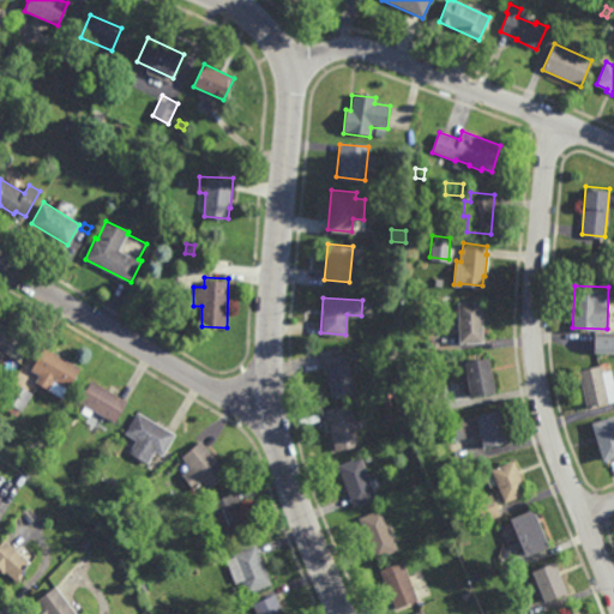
[(457,341),(457,301),(481,301),(481,341),(457,341)]
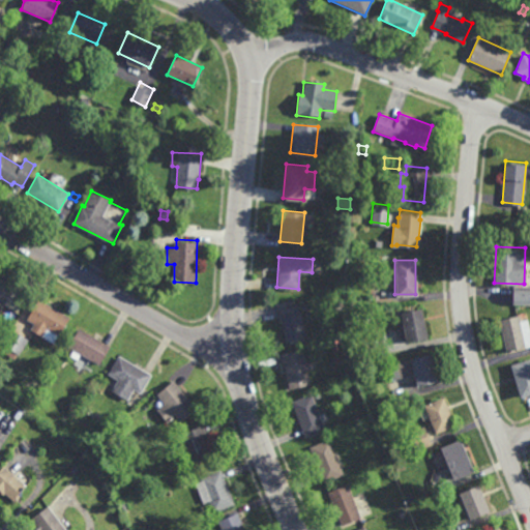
[(15,311),(5,304),(0,314),(0,276),(26,292),(15,311)]
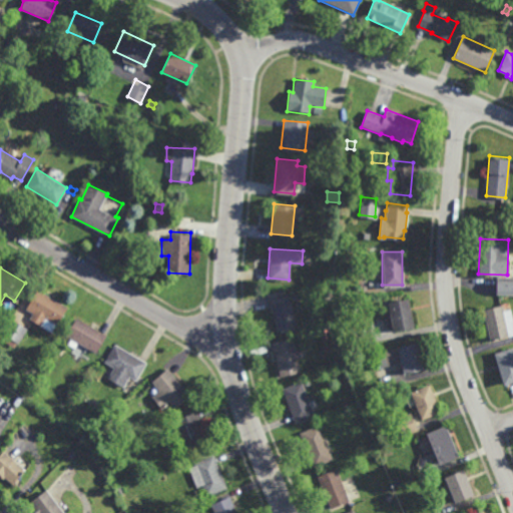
[(512,276),(512,294),(496,293),(496,276),(512,276)]
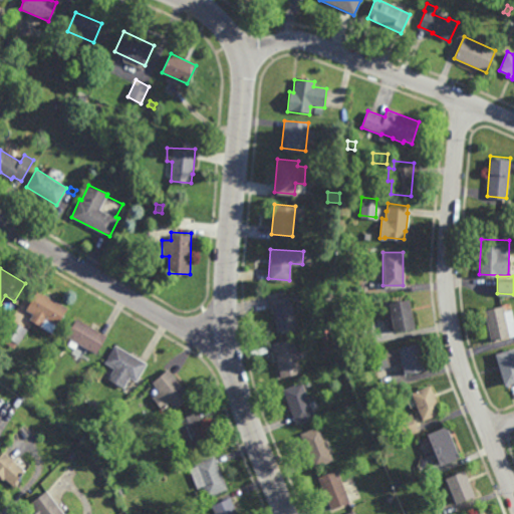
[(52,333),(29,319),(33,314),(26,309),(38,289),(67,307),(52,333)]
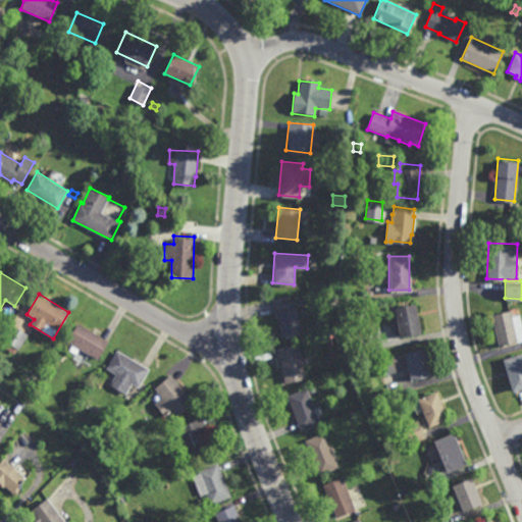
[(273,304),(293,300),(300,332),(281,335),(277,318),(276,318),(273,304)]
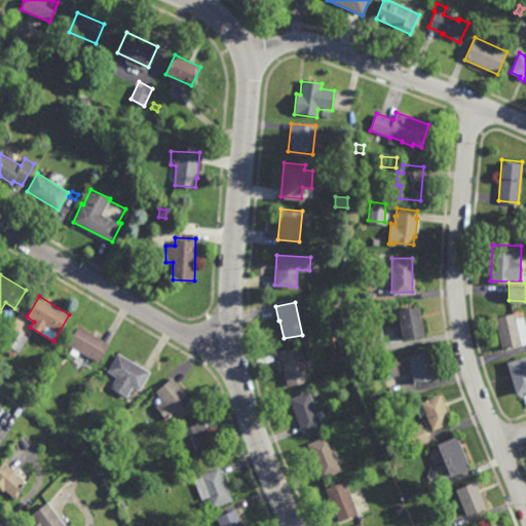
[(402,339),(397,307),(418,303),(423,335),(402,339)]
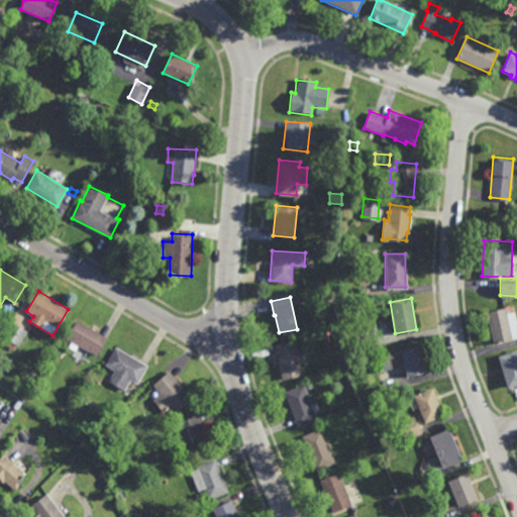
[(507,312),(514,310),(516,322),(516,335),(494,341),(487,310),(505,306),(507,312)]
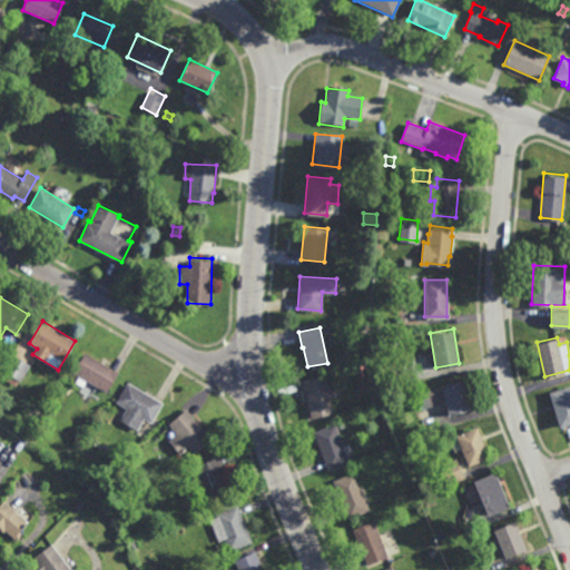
[(118,372),(107,392),(87,380),(82,386),(76,382),(79,376),(74,372),(85,352),(118,372)]
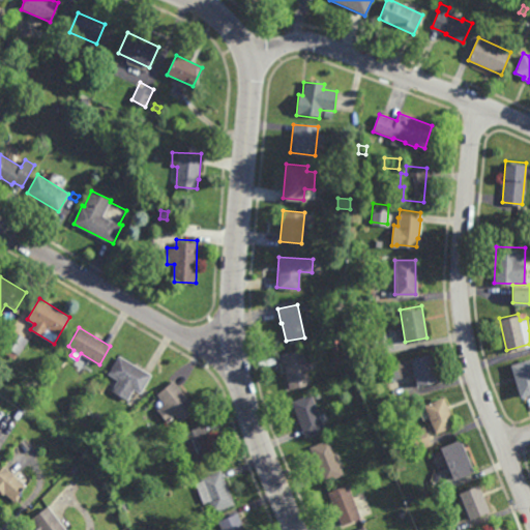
[(20,355),(3,345),(12,329),(29,340),(20,355)]
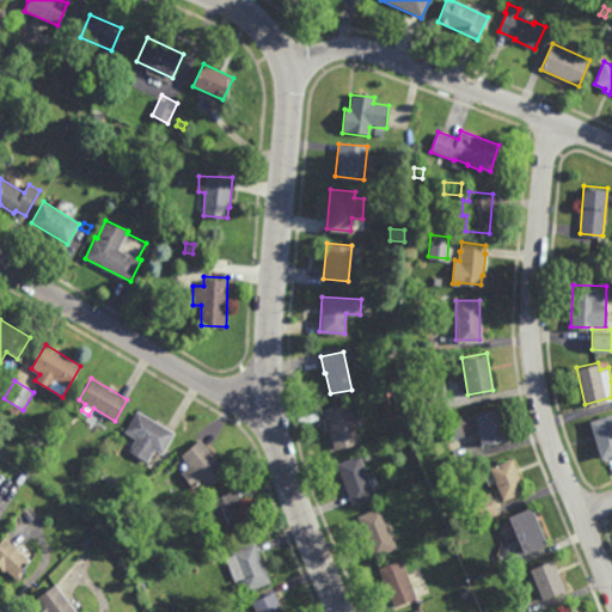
[(332,448),(324,408),(349,403),(357,444),(332,448)]
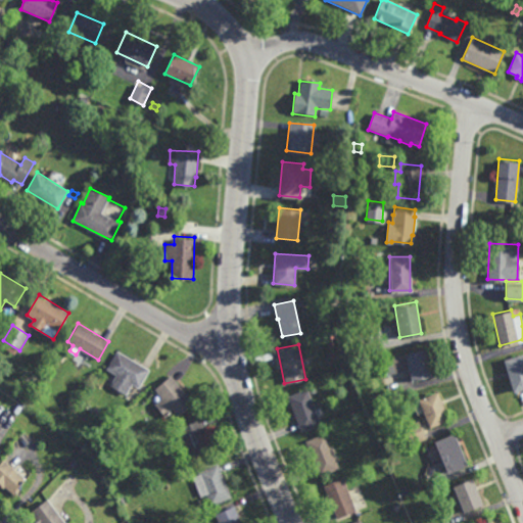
[(412,381),(403,353),(424,347),(431,375),(412,381)]
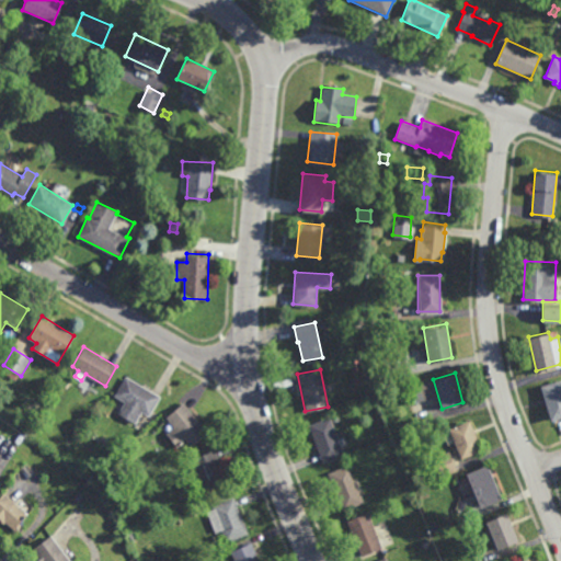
[(161,397),(150,416),(142,412),(136,424),(118,414),(125,402),(115,396),(126,376),(161,397)]
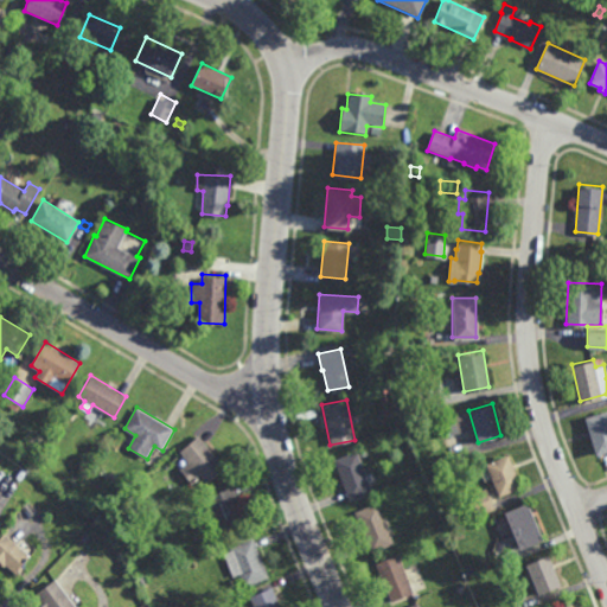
[(74,420),(66,416),(71,408),(78,411),(74,420)]
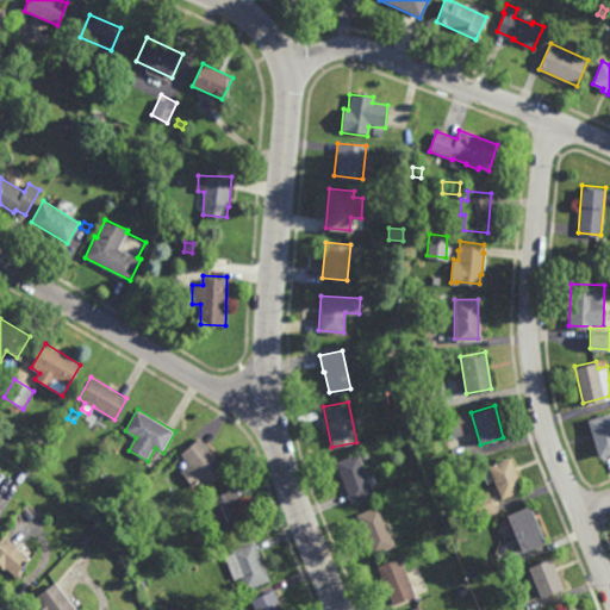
[(609,453),(599,456),(587,418),(609,411),(609,453)]
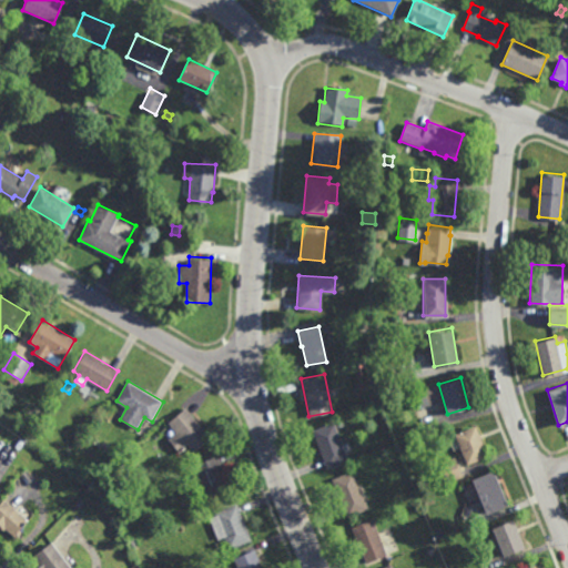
[(211,438),(194,452),(189,445),(180,453),(170,439),(178,433),(169,423),(188,408),(211,438)]
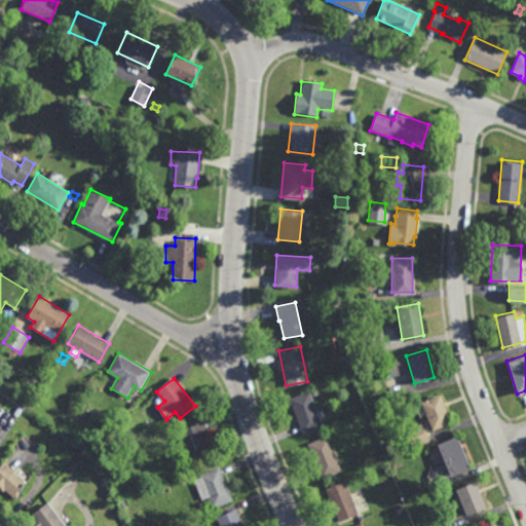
[(302,434),(290,398),(309,390),(323,426),(302,434)]
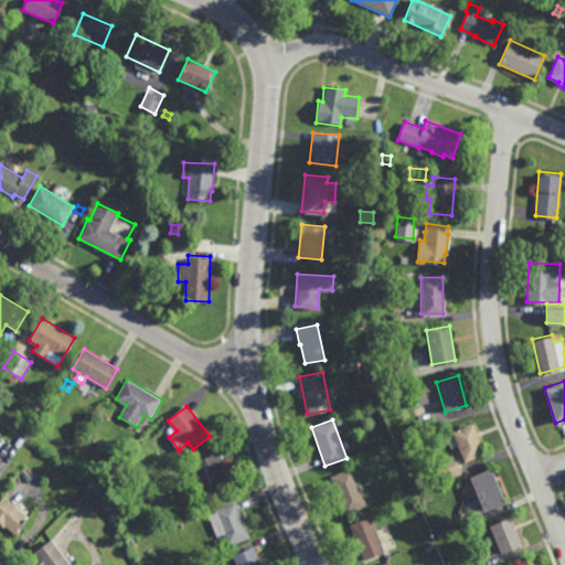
[(464,462),(451,432),(472,423),(486,452),(464,462)]
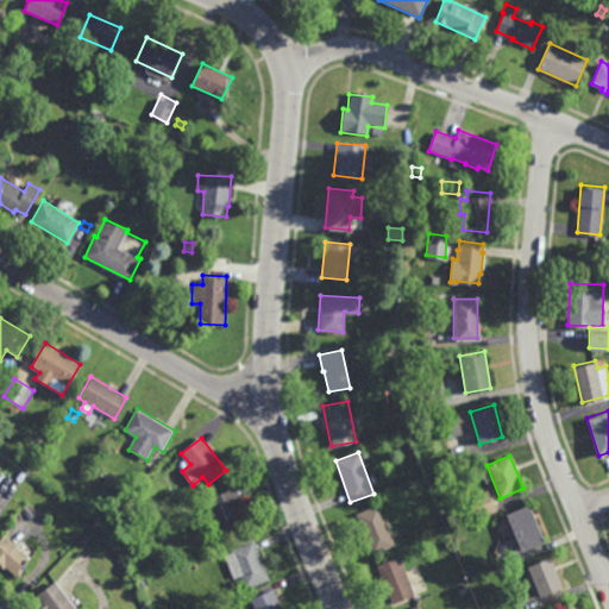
[(249,527),(226,535),(221,523),(213,527),(206,510),(214,507),(211,497),(233,488),(249,527)]
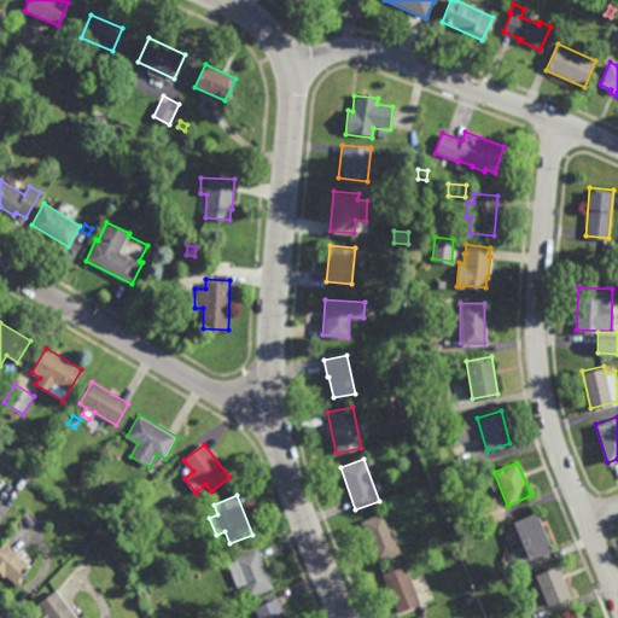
[(484,525),(476,503),(495,496),(503,518),(484,525)]
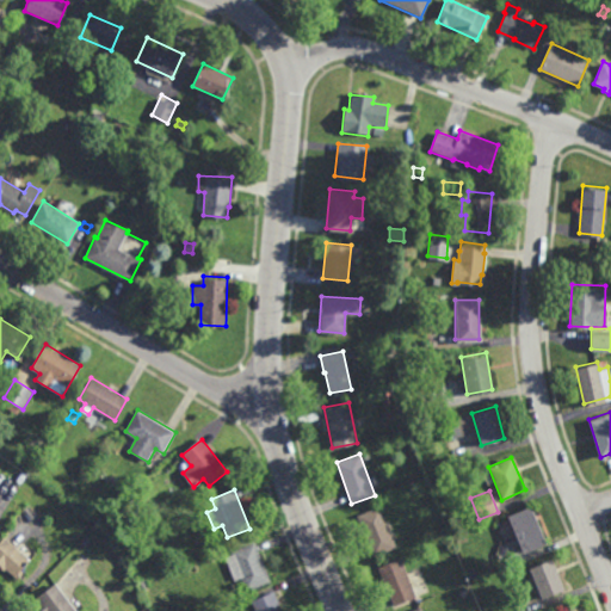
[(374,556),(356,514),(378,505),(396,545),(374,556)]
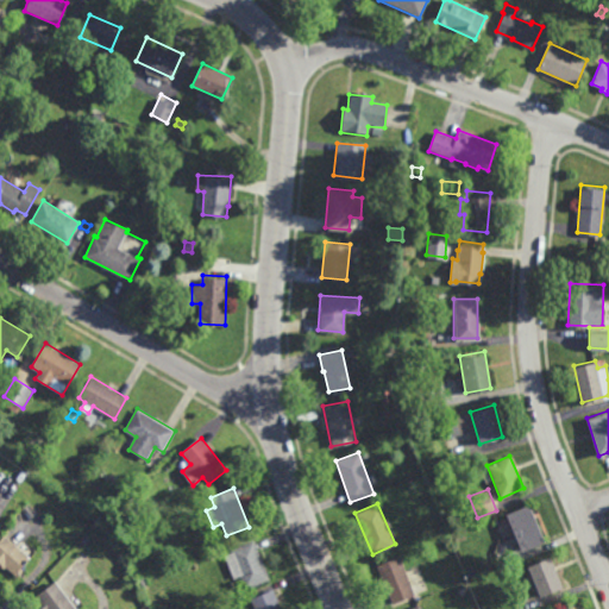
[(545,541),(521,551),(506,514),(529,504),(545,541)]
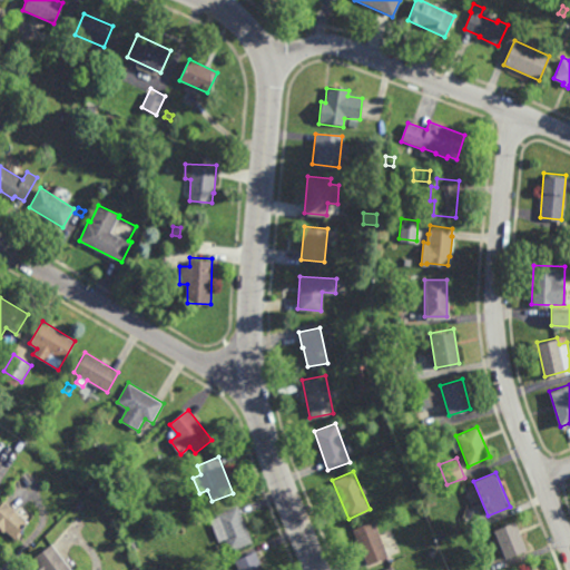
[(420,489),(415,480),(426,475),(431,484),(420,489)]
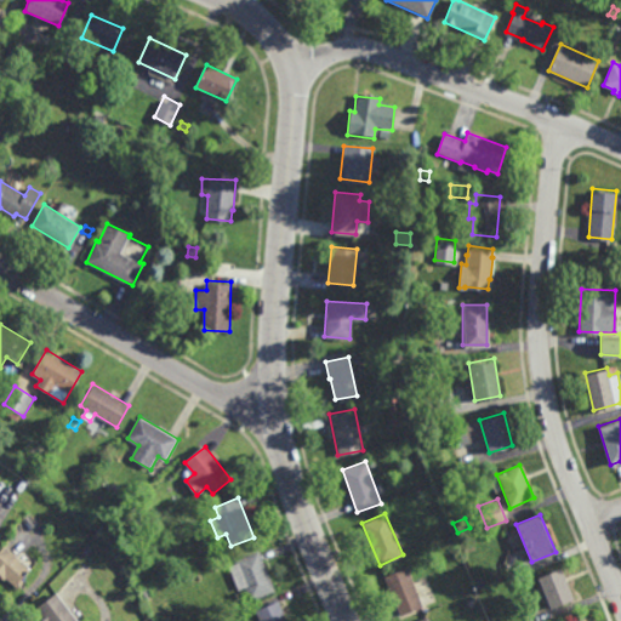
[(466,552),(462,545),(473,541),(476,548),(466,552)]
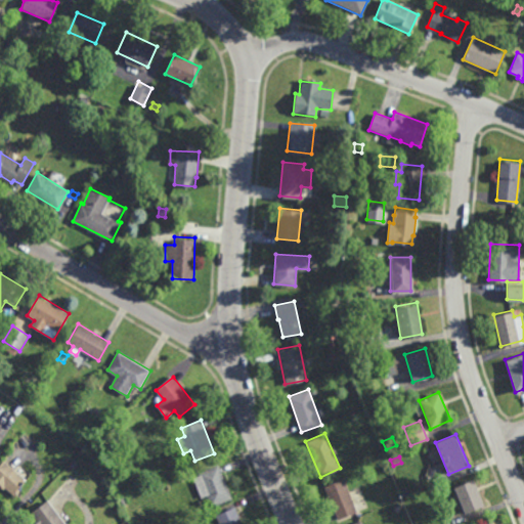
[(17,488),(19,490),(14,496),(4,488),(3,489),(0,486),(0,463),(3,460),(26,479),(17,488)]
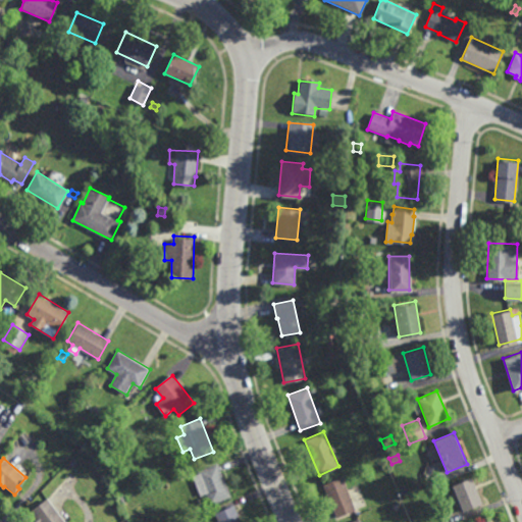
[(75,469),(68,463),(73,458),(80,464),(75,469)]
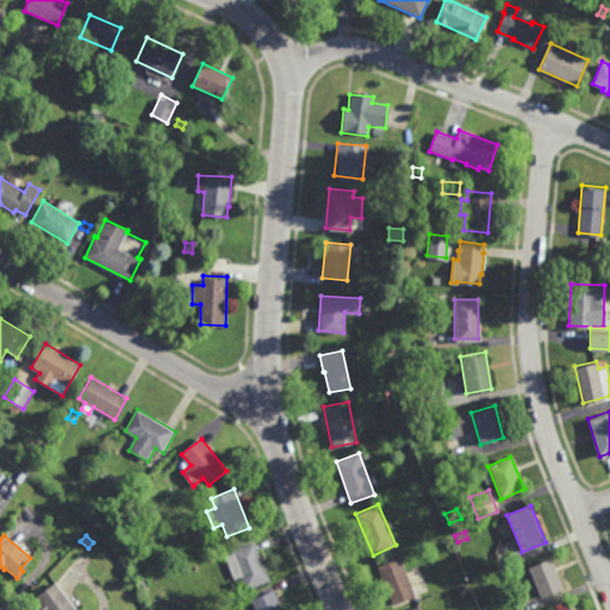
[(271,580),(247,590),(242,578),(235,580),(225,555),(230,553),(230,551),(255,541),(271,580)]
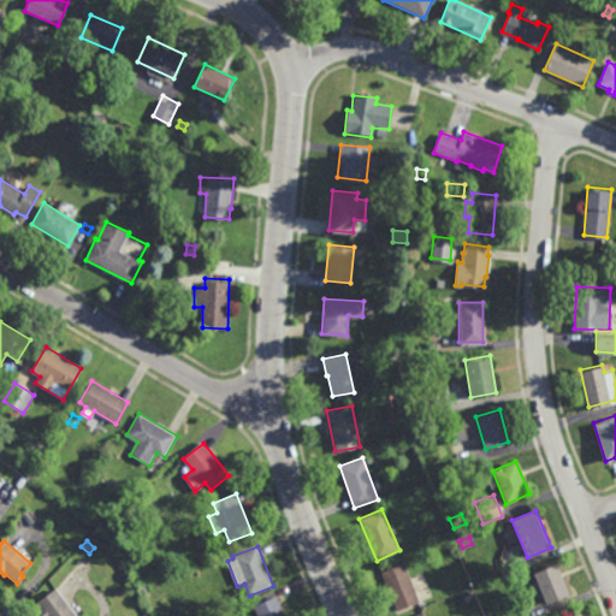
[(397,610),(380,572),(403,561),(419,600),(397,610)]
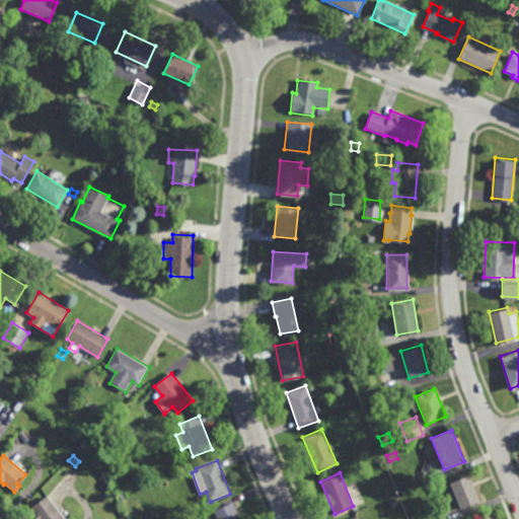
[(479,500),(460,508),(449,483),(469,474),(479,500)]
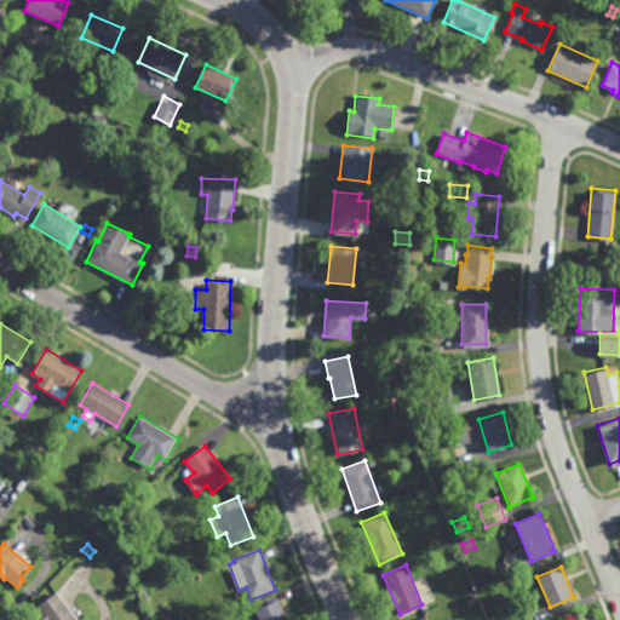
[(78,619),(41,619),(40,618),(42,615),(36,607),(57,592),(78,619)]
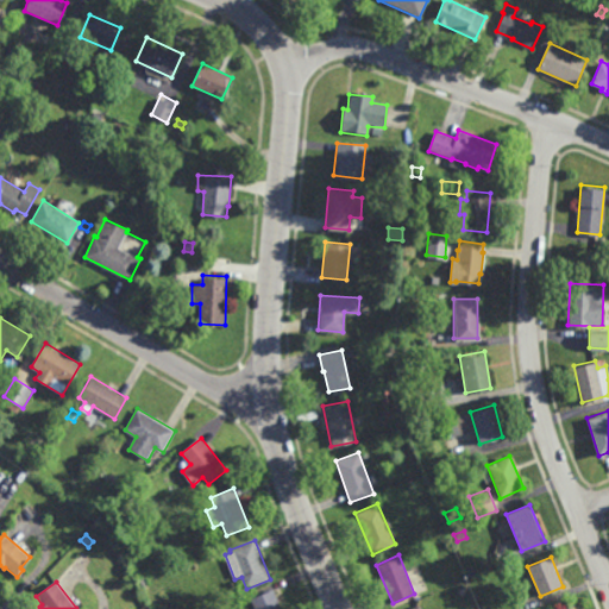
[(464,595),(458,589),(465,582),(471,588),(464,595)]
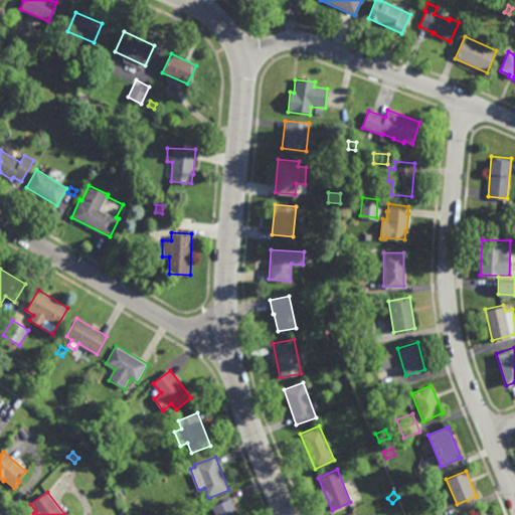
[(213,514),(216,514),(213,506),(231,498),(237,514),(213,514)]
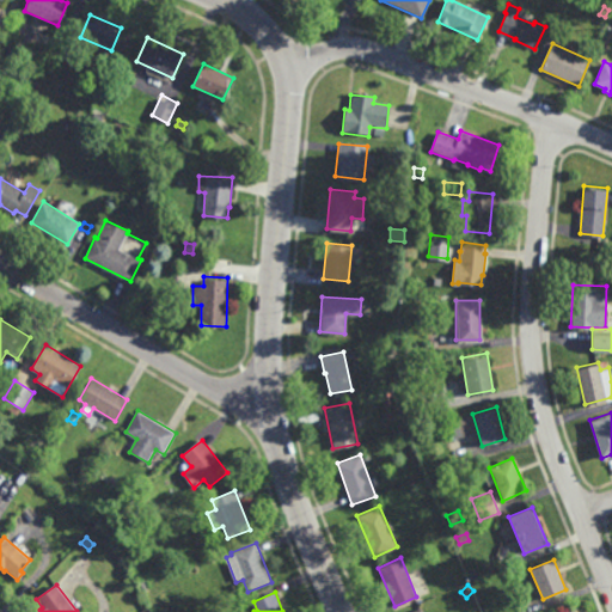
[(522,611),(545,611),(545,600),(524,600),(522,611)]
